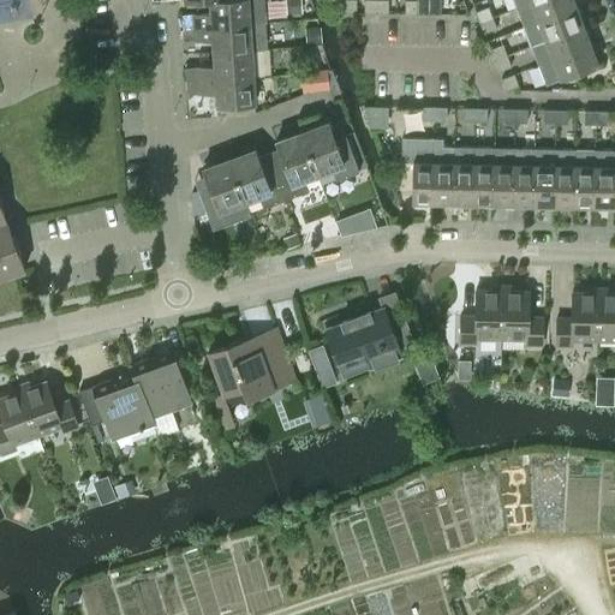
[(208,0),(209,0),(210,13),(192,15),(193,27),(266,22),(263,0),(208,0)]
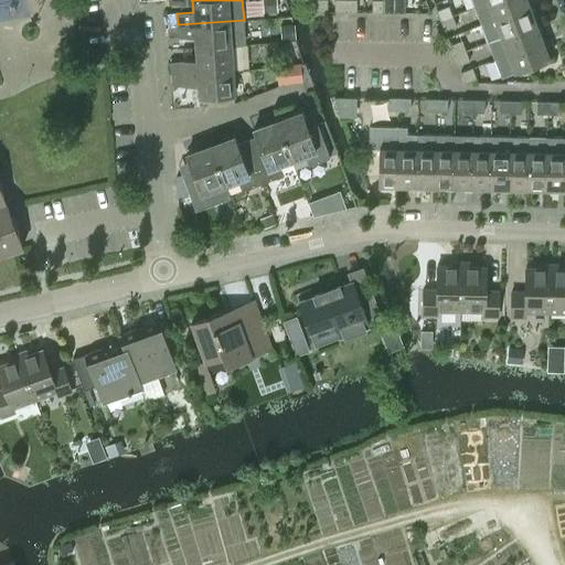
[(275,0),(262,0),(263,11),(276,11),(275,0)]
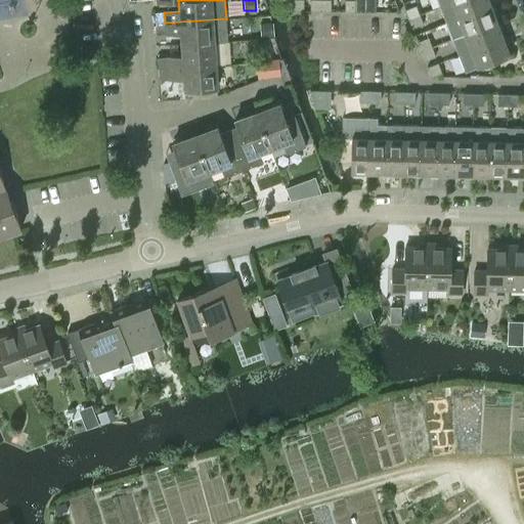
[(304,10),(303,0),(293,0),(294,10),(304,10)]
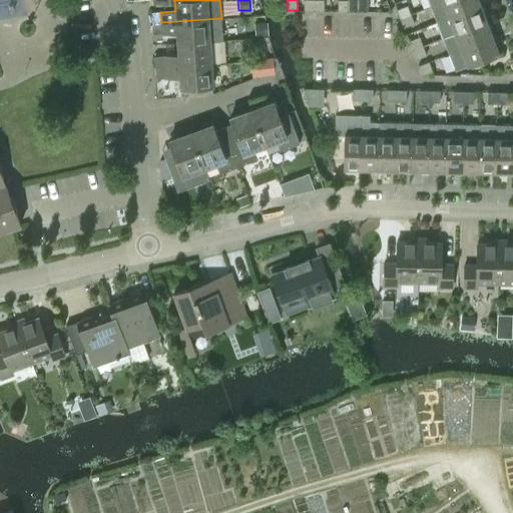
[(314,10),(314,0),(304,0),(304,10),(314,10)]
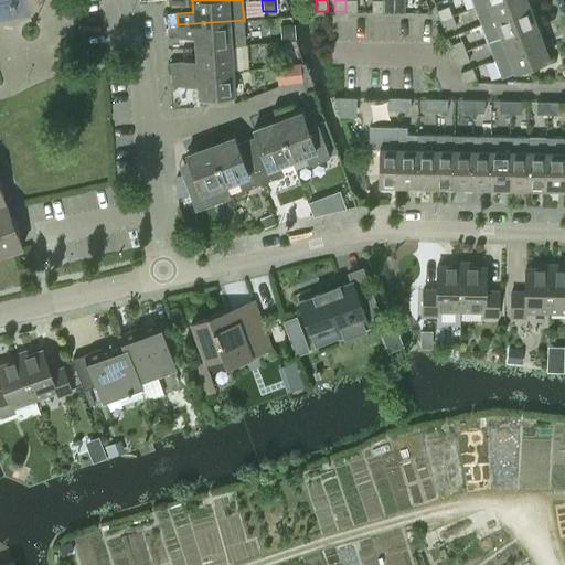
[(356,0),(345,0),(345,11),(356,11),(356,0)]
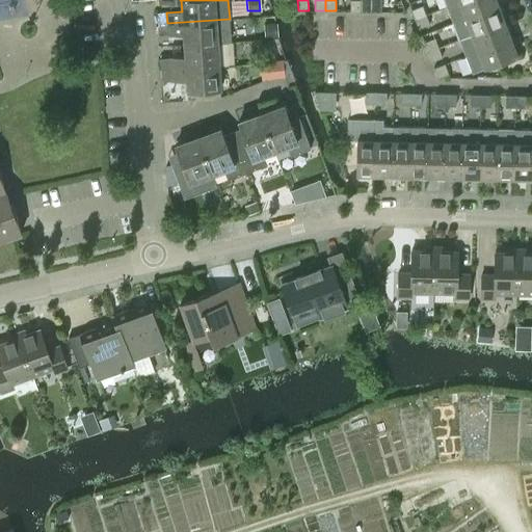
[(350,0),(350,10),(361,11),(361,0),(350,0)]
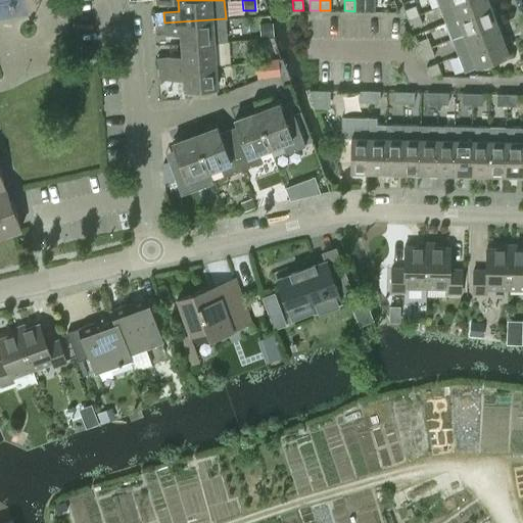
[(354,0),(354,11),(365,11),(365,0),(354,0)]
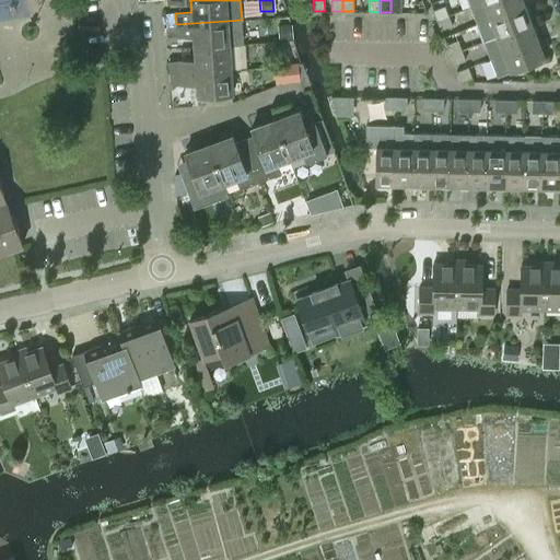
[(477,24),(525,6),(522,0),(487,0),(470,7),(477,24)]
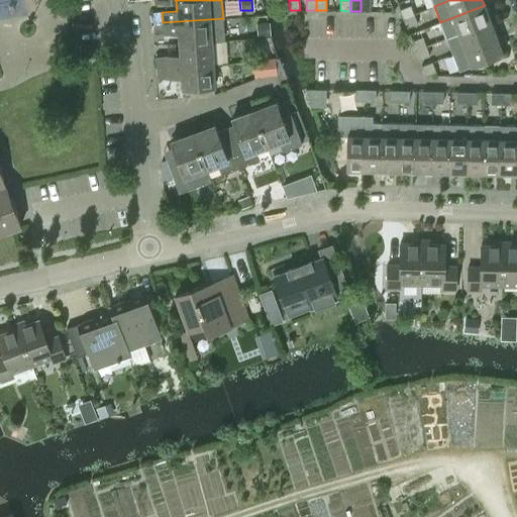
[(403,18),(414,14),(410,4),(400,8),(403,18)]
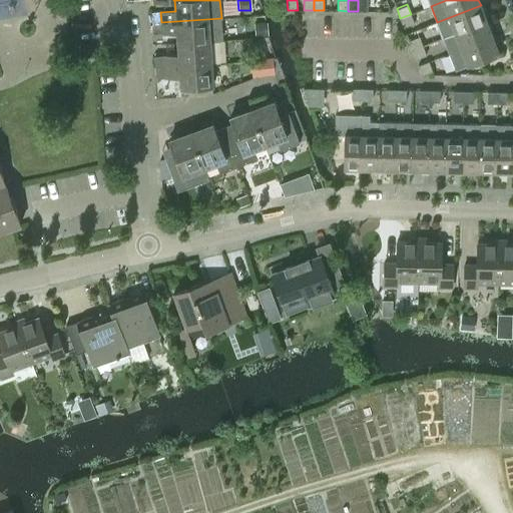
[(443,37),(487,21),(481,5),(437,22),(443,37)]
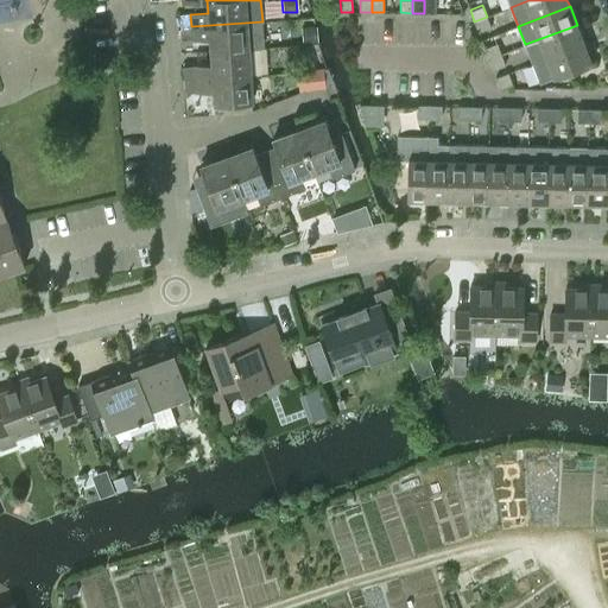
[(190,14),(179,16),(181,27),(191,26),(190,14)]
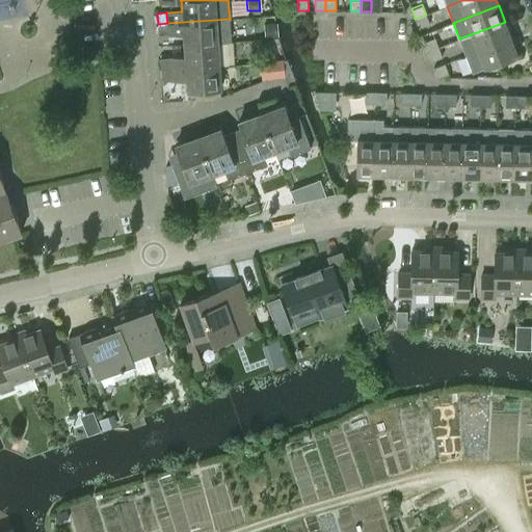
[(429,24),(426,15),(415,19),(419,28),(429,24)]
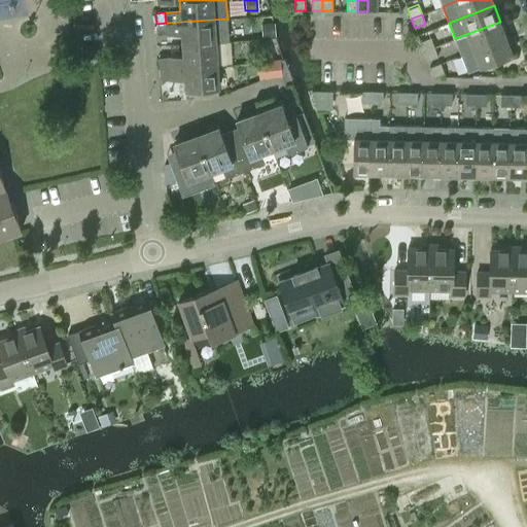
[(227,19),(166,23),(167,35),(181,34),(182,45),(214,43),(229,41),(227,19)]
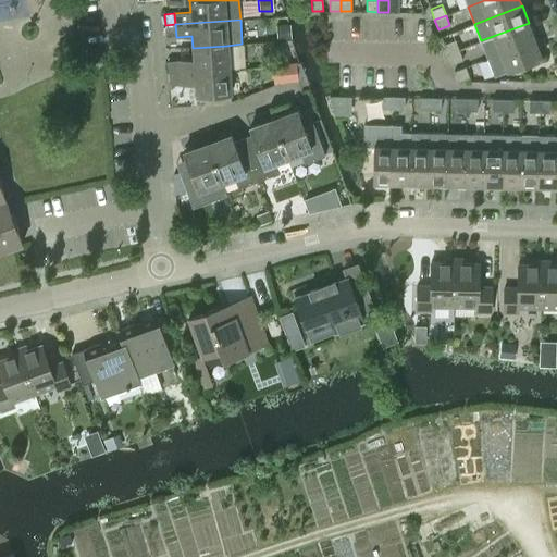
[(487,58),(535,40),(529,23),(481,40),(487,58)]
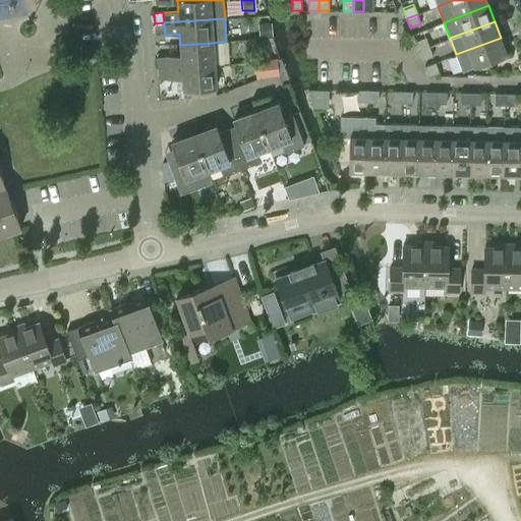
[(165,35),(164,22),(155,23),(156,36),(165,35)]
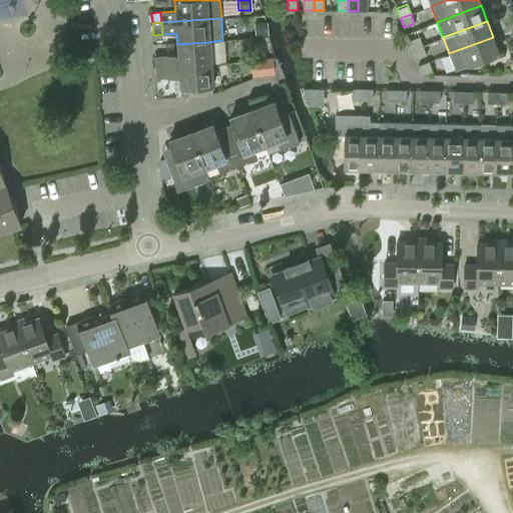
[(268,22),(254,23),(255,35),(268,35),(268,22)]
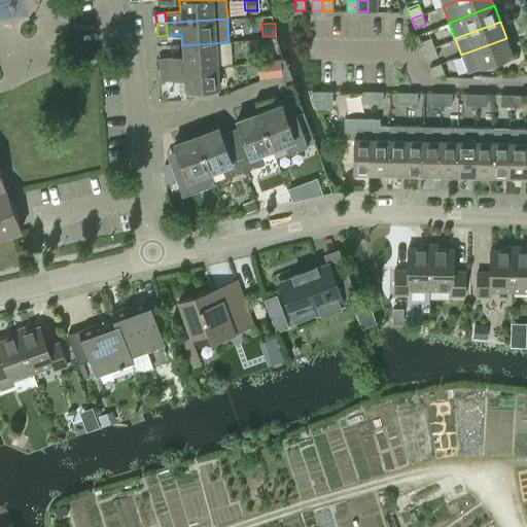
[(423,50),(434,46),(430,37),(420,41),(423,50)]
